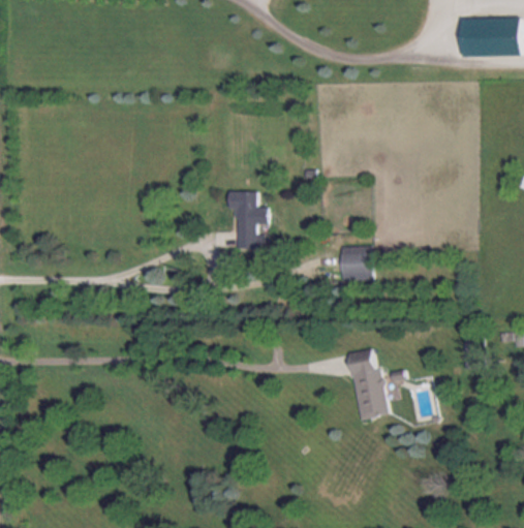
[(254,221),(266,221),(266,205),(254,205),(254,189),(226,189),(226,206),(235,206),(235,246),(254,246),(254,221)]
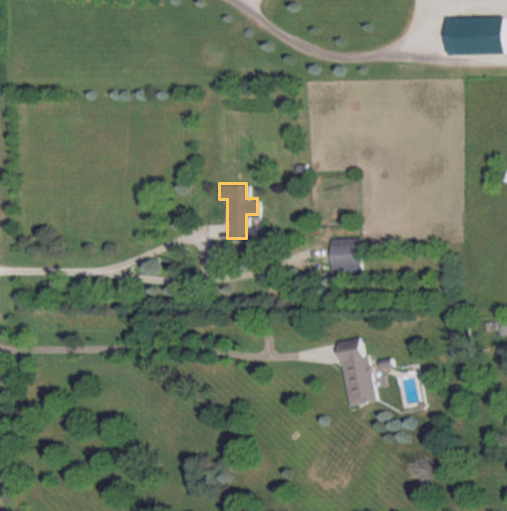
[(358,269),(358,237),(329,237),(329,269),(358,269)]
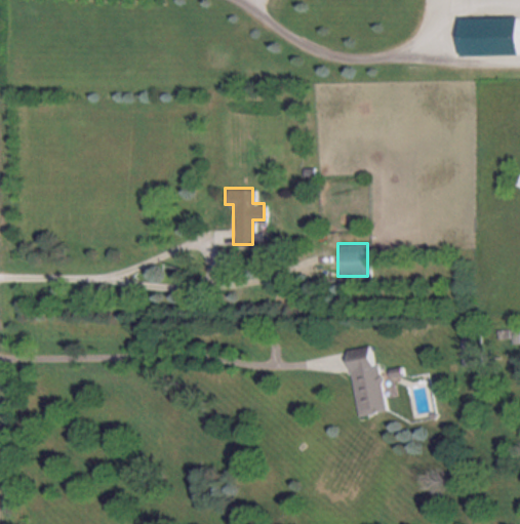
[(385,410),(376,364),(371,365),(368,346),(346,350),(357,414),(385,410)]
